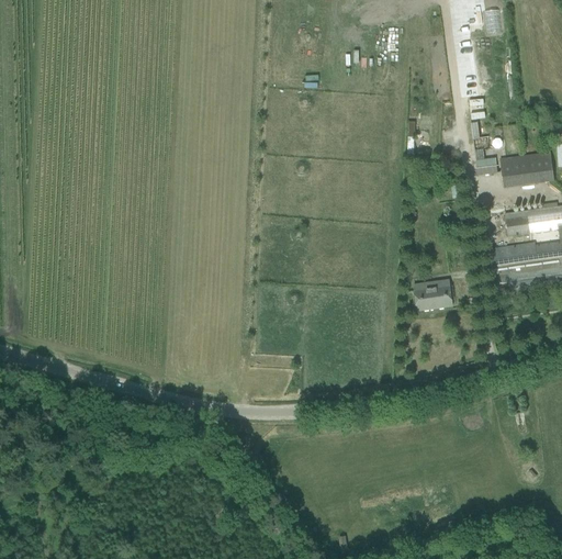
[(532,141),(539,140),(537,118),(530,119),(532,141)]
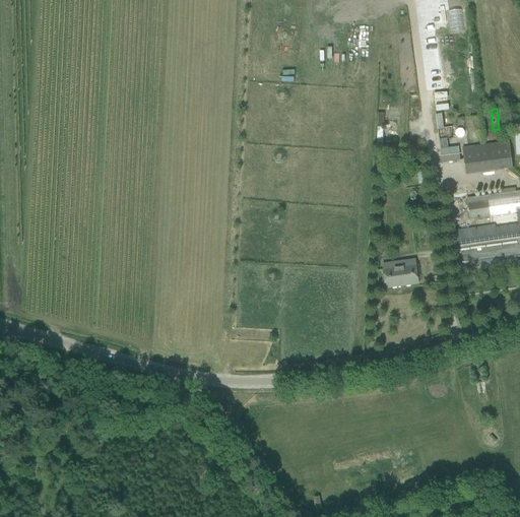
[(443,126),(441,111),(435,112),(437,126),(443,126)]
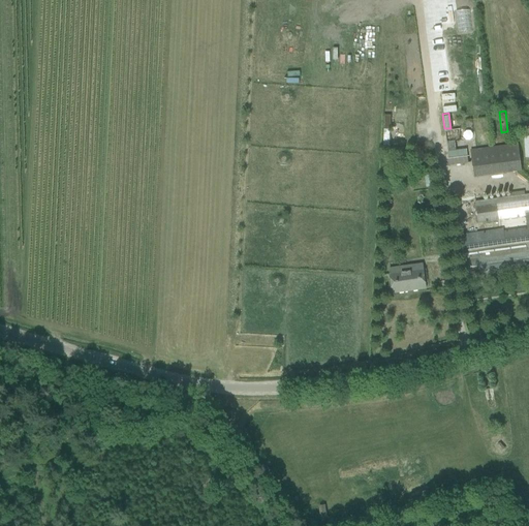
[(518,141),(469,147),(473,175),(521,168),(518,141)]
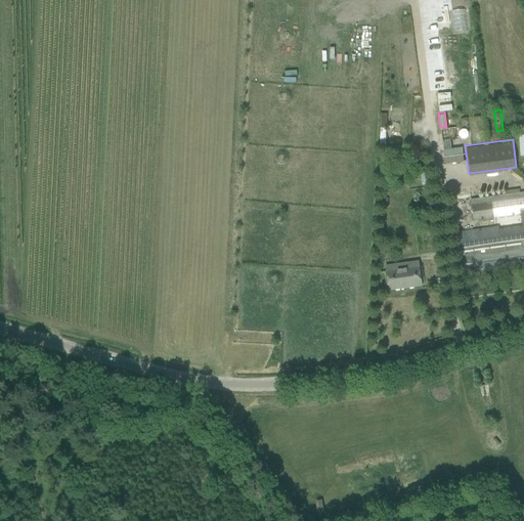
[(465,159),(464,153),(463,145),(445,147),(446,155),(444,155),(445,162),(465,159)]
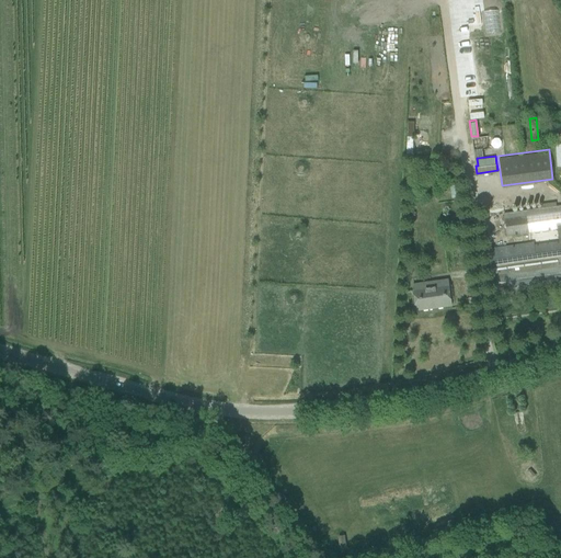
[(533,239),(487,246),(492,293),(560,282),(560,202),(503,211),(506,234),(557,227),(558,238),(534,242),(533,239)]
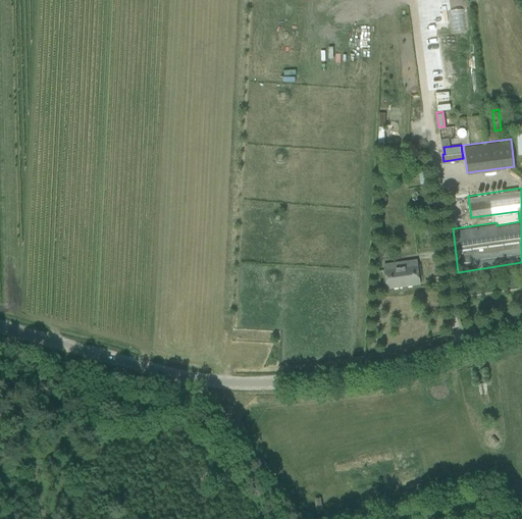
[(417,264),(385,268),(387,287),(420,281),(417,264)]
